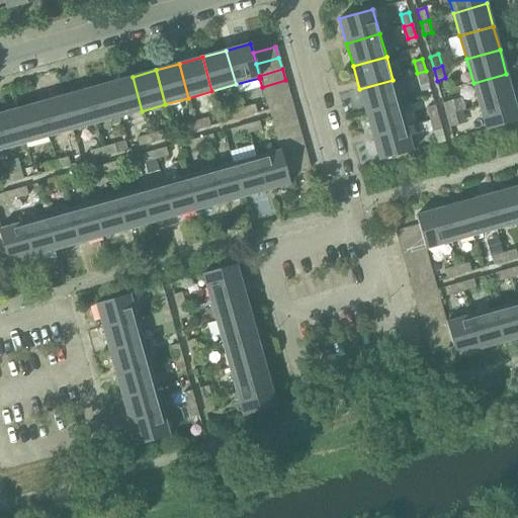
[(429,83),(426,71),(417,73),(421,85),(429,83)]
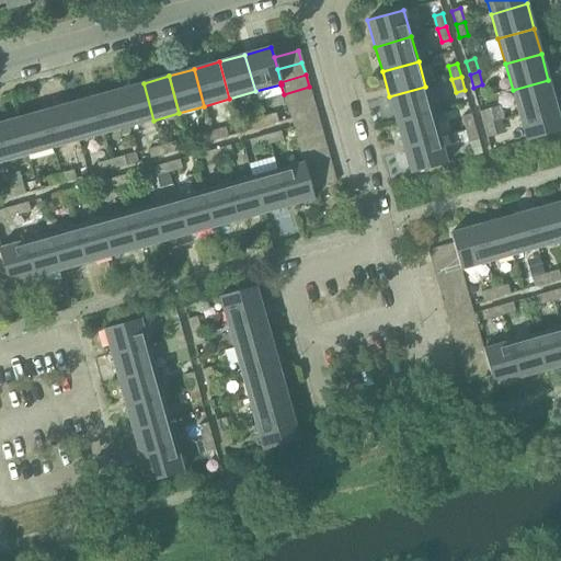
[(556,105),(548,80),(513,90),(519,115),(556,105)]
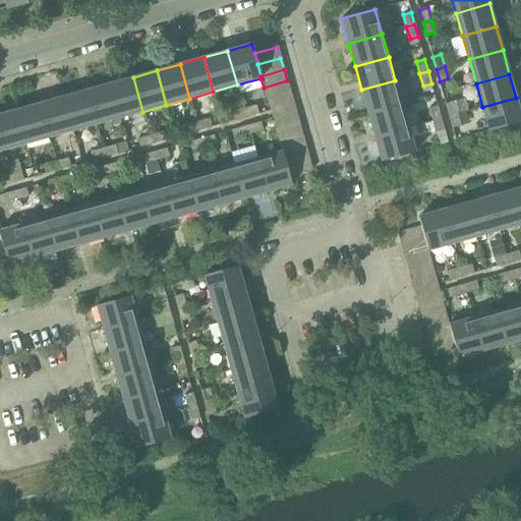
[(133,77),(109,84),(119,118),(142,112),(133,77)]
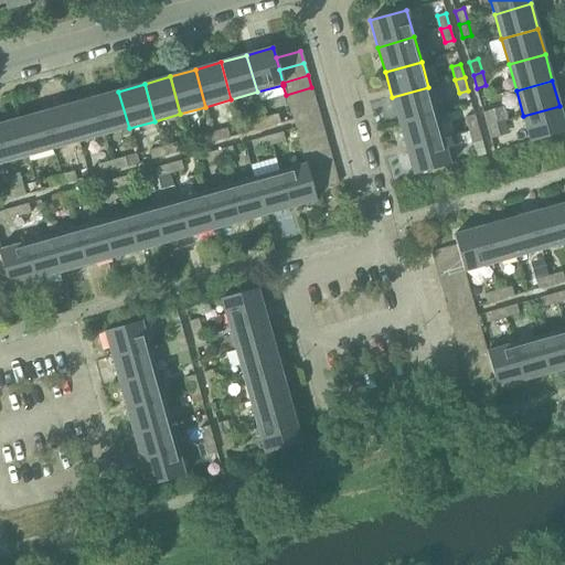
[(286,95),(289,107),(315,100),(311,87),(286,95)]
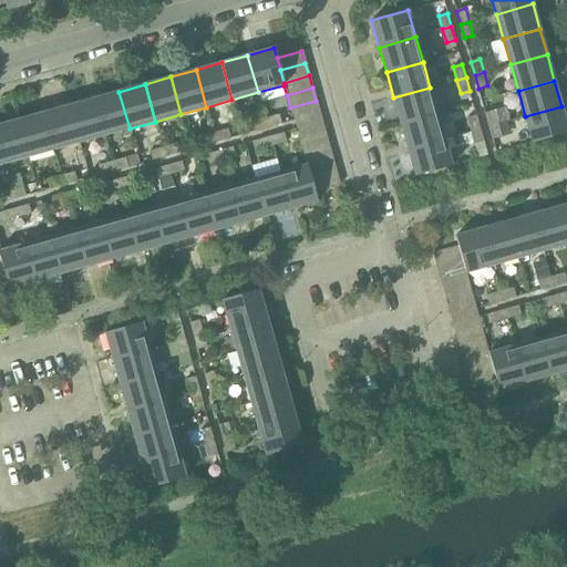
[(437,114),(430,88),(393,98),(401,124),(437,114)]
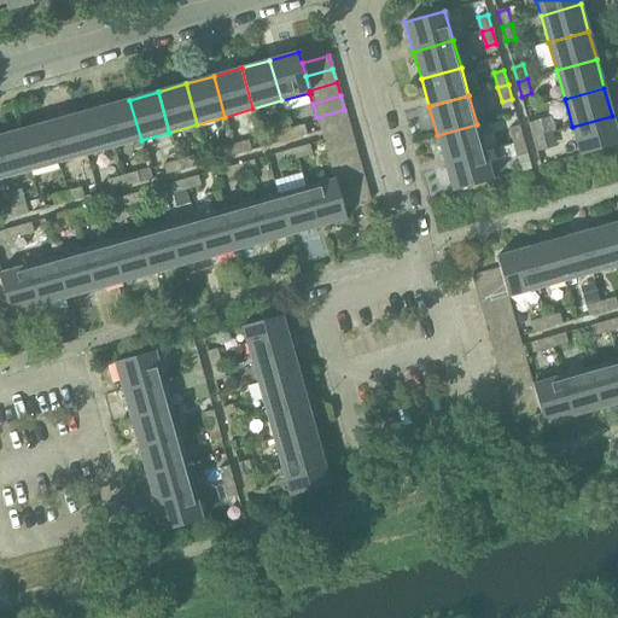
[(129,100),(103,108),(115,147),(141,140),(129,100)]
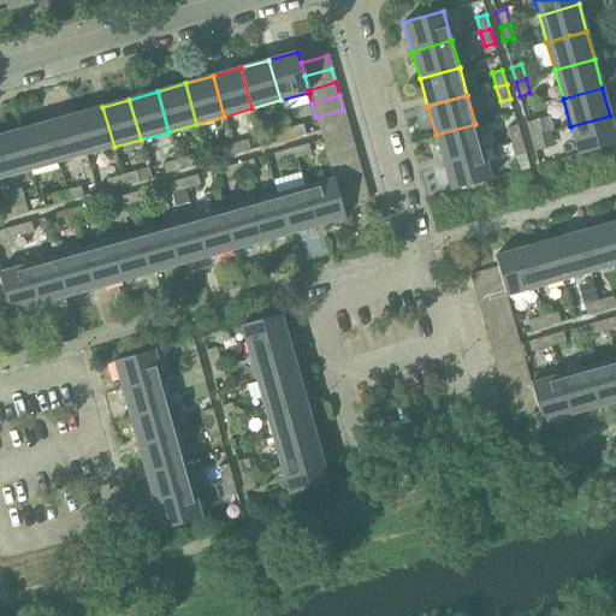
[(102,107),(75,114),(87,155),(114,147),(102,107)]
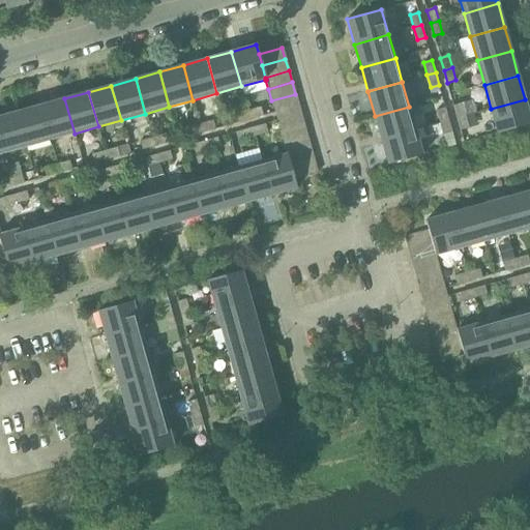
[(298,106),(295,94),(271,100),(274,112),(298,106)]
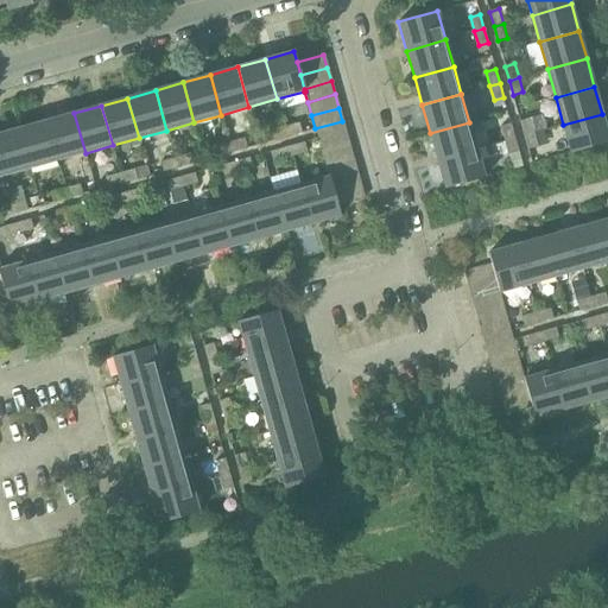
[(74,113),(46,121),(57,162),(86,153),(74,113)]
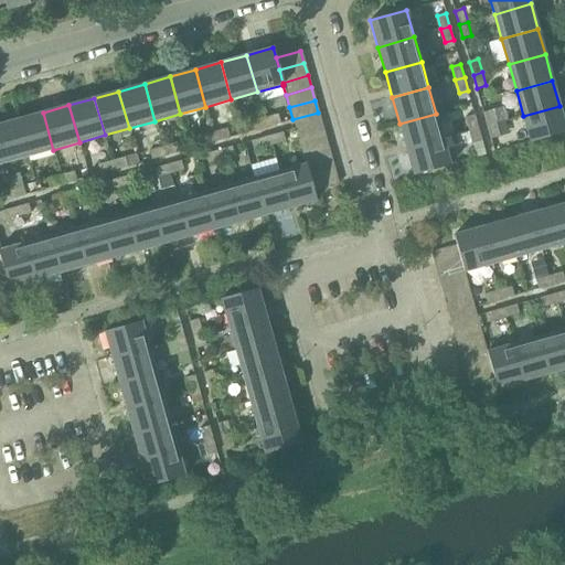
[(564,130),(564,125),(560,106),(523,116),(530,141),(564,130)]
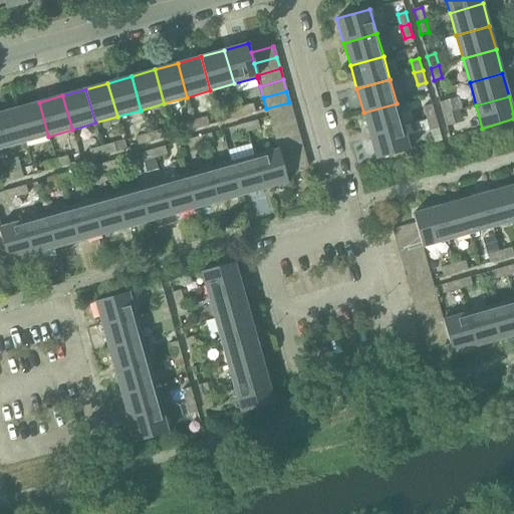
[(440,102),(444,114),(452,112),(448,100),(440,102)]
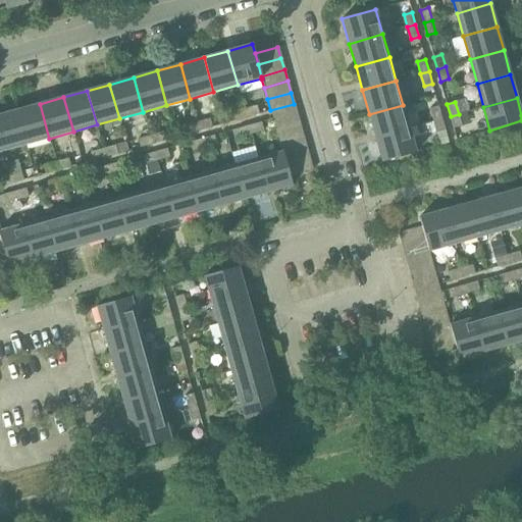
[(40,104),(16,111),(25,145),(49,139),(40,104)]
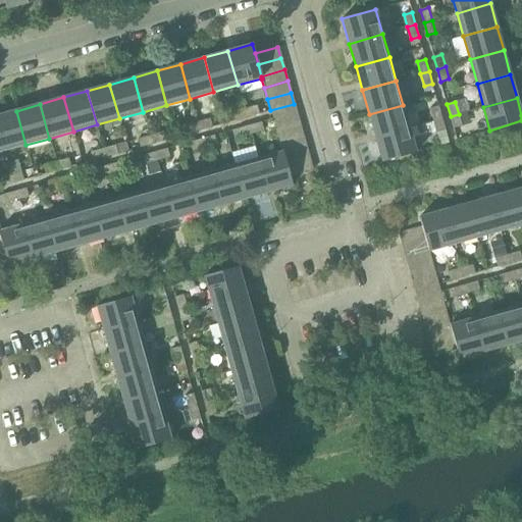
[(409,128),(403,105),(369,114),(375,138),(409,128)]
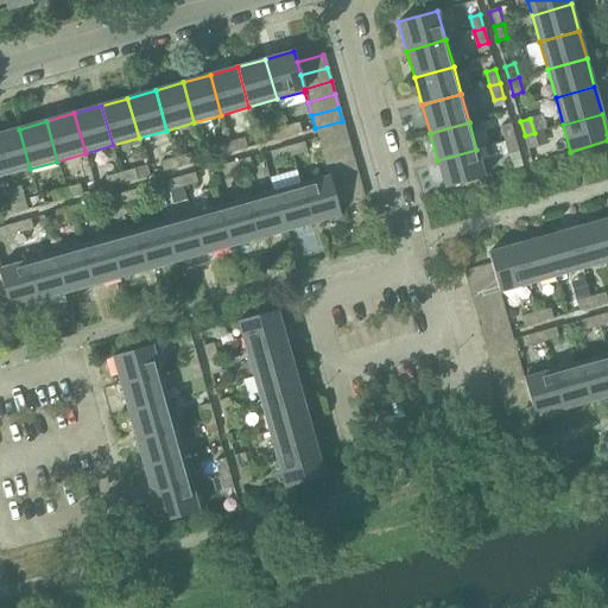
[(287,137),(302,133),(298,124),(285,127),(287,137)]
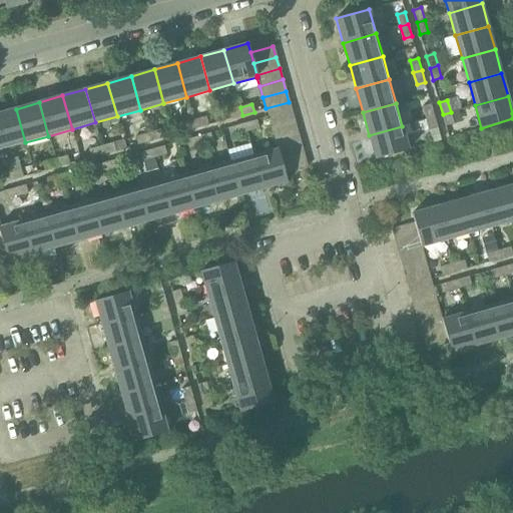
[(423,107),(426,119),(435,116),(431,104),(423,107)]
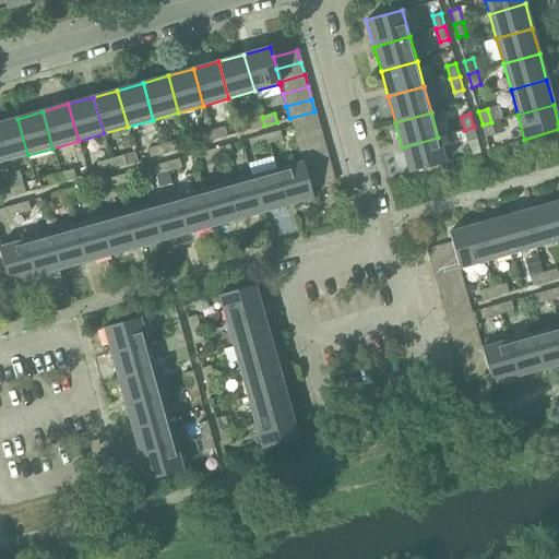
[(251,129),(264,126),(262,117),(249,121),(251,129)]
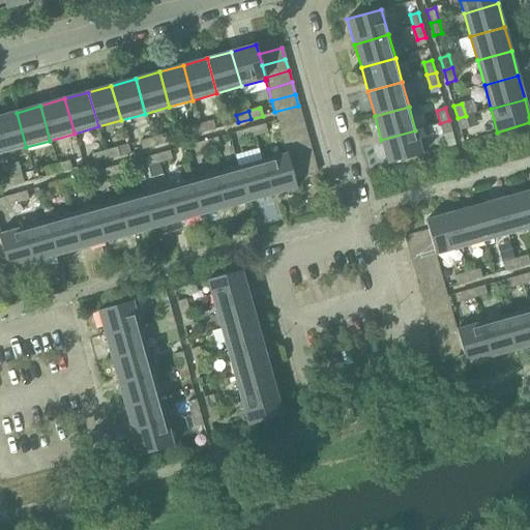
[(17,113),(0,117),(0,146),(2,154),(26,147),(17,113)]
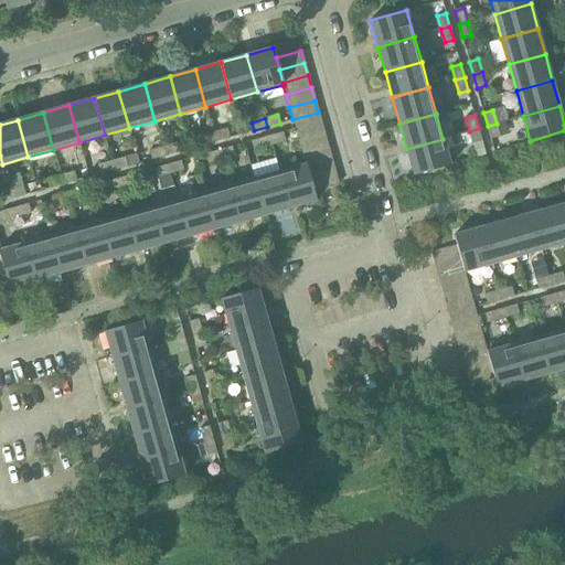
[(299,141),(324,134),(321,121),(295,129),(299,141)]
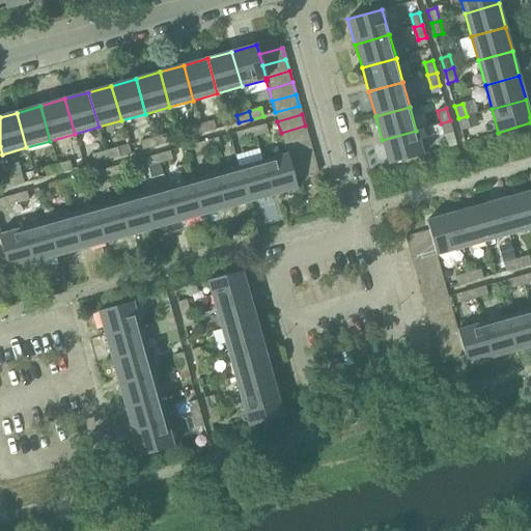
[(458,118),(462,131),(470,129),(467,116),(458,118)]
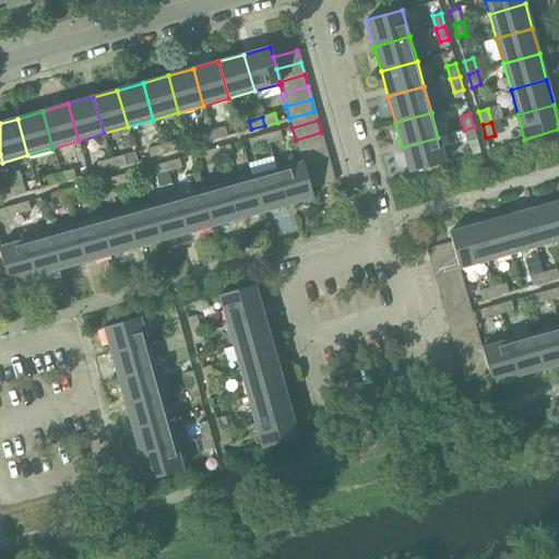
[(477,141),(474,127),(464,130),(468,143),(477,141)]
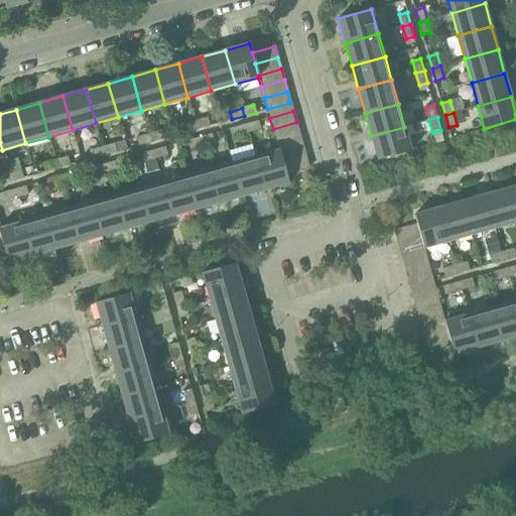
[(207,118),(195,122),(197,130),(210,126),(207,118)]
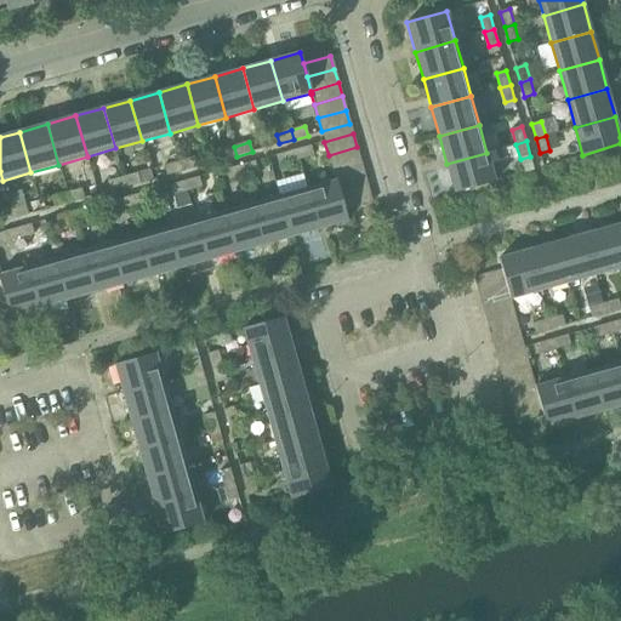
[(311,146),(297,149),(300,160),(313,155),(311,146)]
